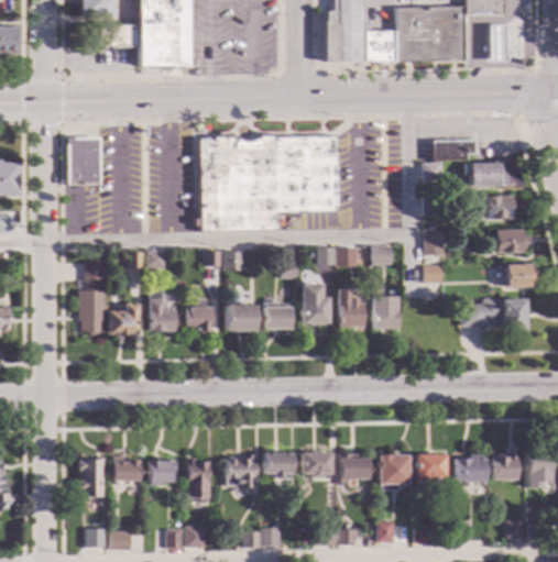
[(113,0),(113,17),(81,18),(80,0),(113,0)]
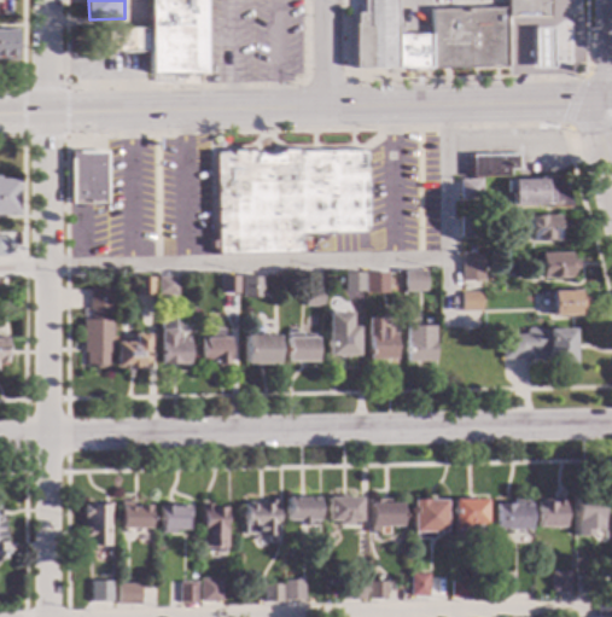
[(208,0),(209,65),(214,65),(214,74),(153,75),(153,53),(127,53),(127,58),(117,58),(117,54),(106,54),(106,27),(152,27),(152,0),(208,0)]
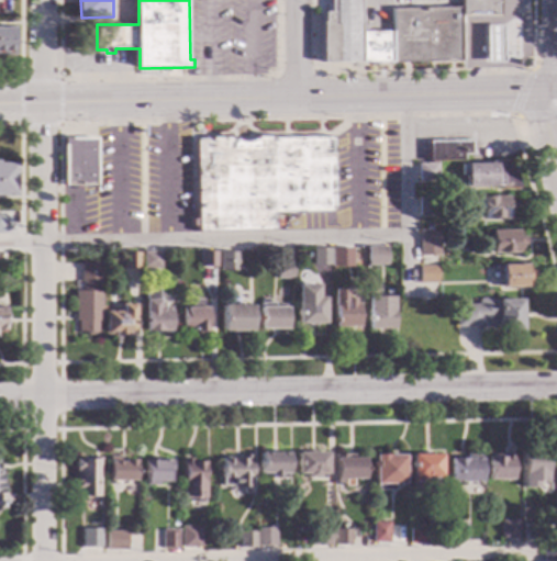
[(502,0),(502,17),(464,18),(464,63),(325,64),(324,22),(326,22),(326,12),(334,12),(333,0),(366,0),(366,31),(394,31),(394,9),(464,8),(464,0),(502,0)]
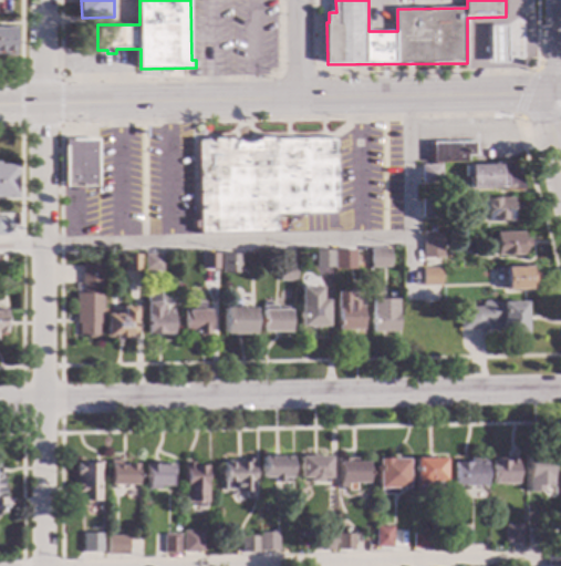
[(508,62),(491,62),(491,27),(508,27),(508,62)]
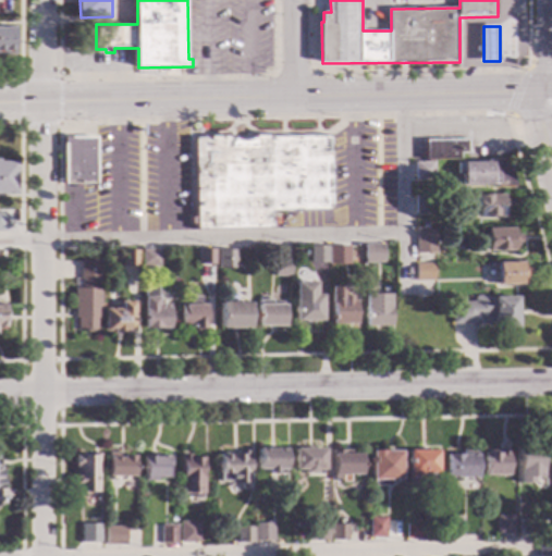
[(16,54),(0,54),(0,28),(16,28),(16,54)]
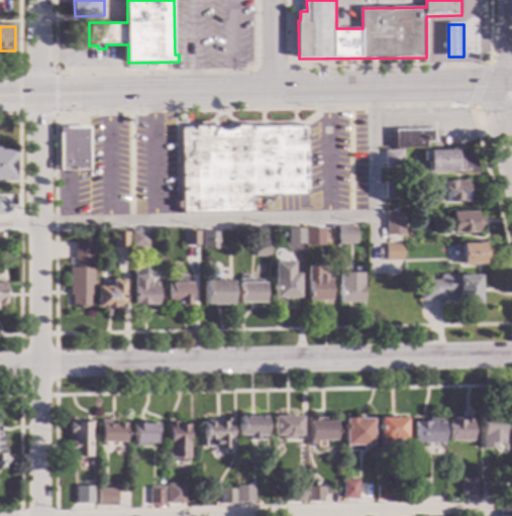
[(312,193),(257,195),(257,210),(186,211),(186,207),(180,207),(180,200),(186,200),(184,127),(311,124),(312,193)]
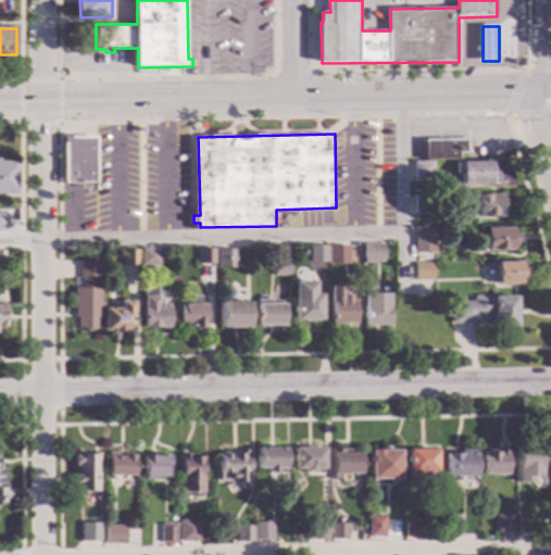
[(101,181),(67,181),(67,135),(100,135),(101,181)]
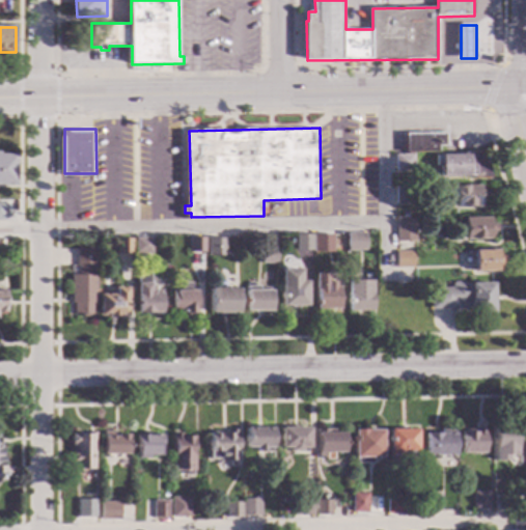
[(448,143),(441,143),(441,151),(409,150),(409,133),(449,133),(448,143)]
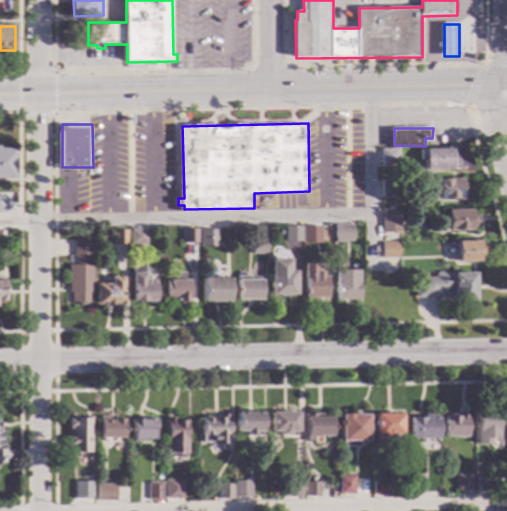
[(19,175),(0,175),(0,147),(20,148),(19,175)]
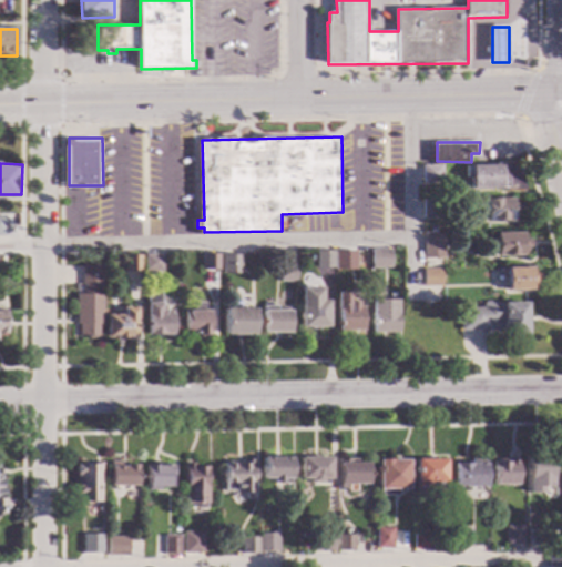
[(448,182),(427,181),(428,163),(448,163),(448,182)]
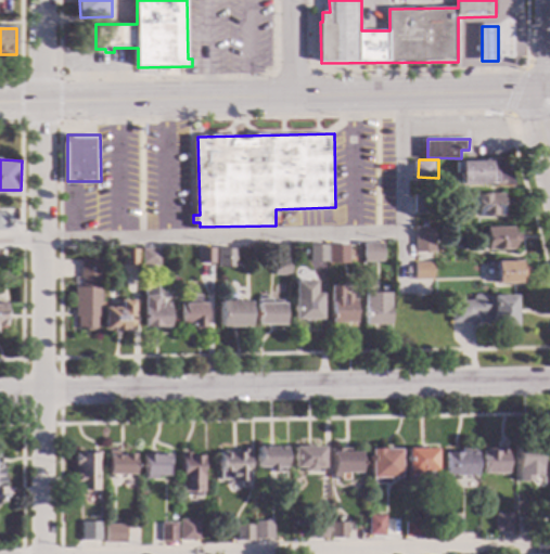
[(506,165),(513,167),(517,184),(462,184),(462,159),(506,159),(506,165)]
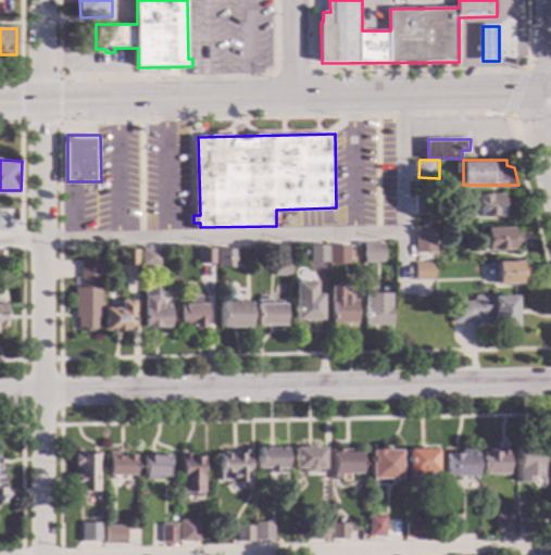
[(509,193),(508,200),(513,200),(513,206),(508,206),(506,216),(480,216),(480,192),(509,193)]
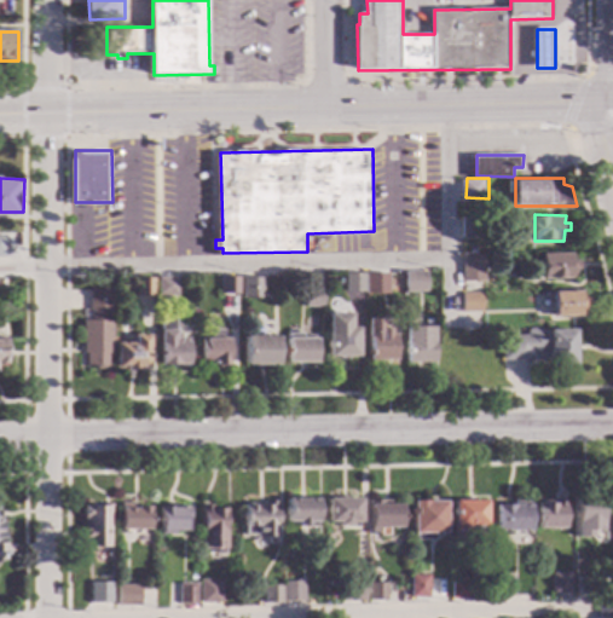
[(486,235),(467,235),(466,215),(486,215),(486,235)]
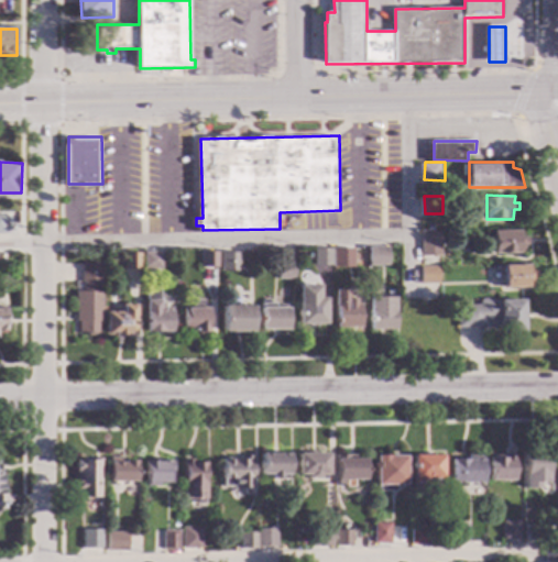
[(0,213),(11,215),(11,231),(0,230),(0,213)]
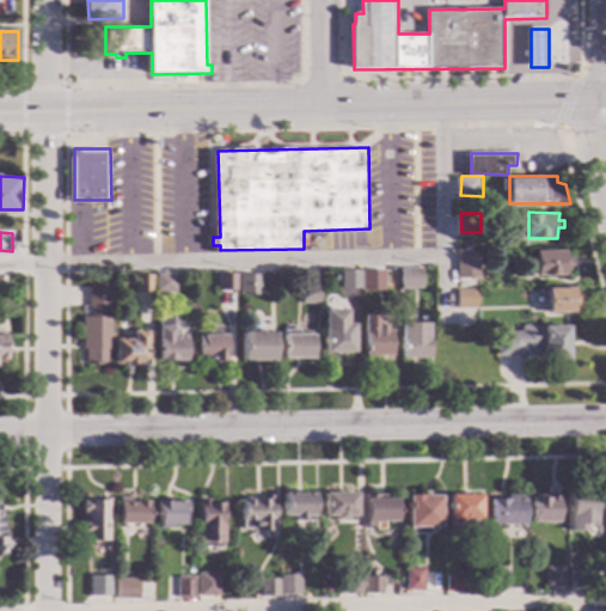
[(569,256),(575,255),(575,264),(570,264),(570,274),(540,275),(539,250),(569,249),(569,256)]
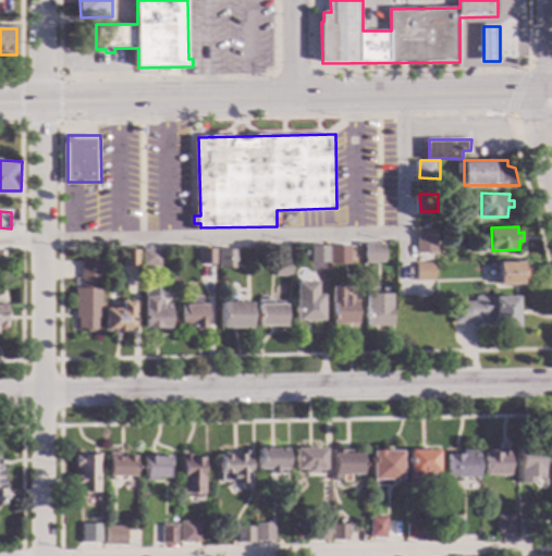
[(441,251),(420,251),(419,230),(440,229),(441,251)]
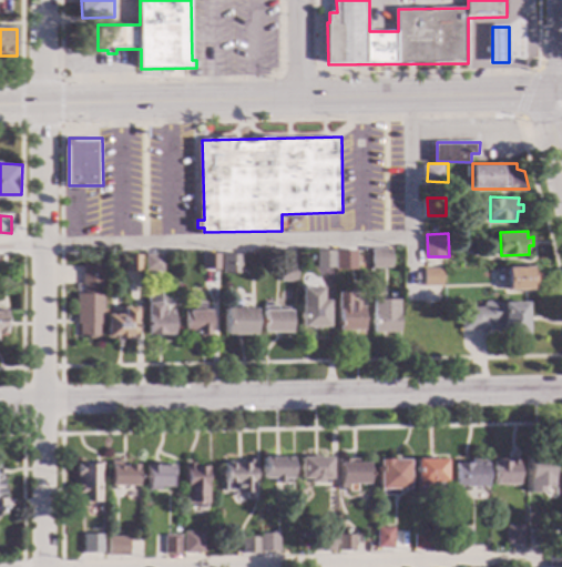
[(396,266),(375,266),(375,247),(377,247),(396,247),(396,266)]
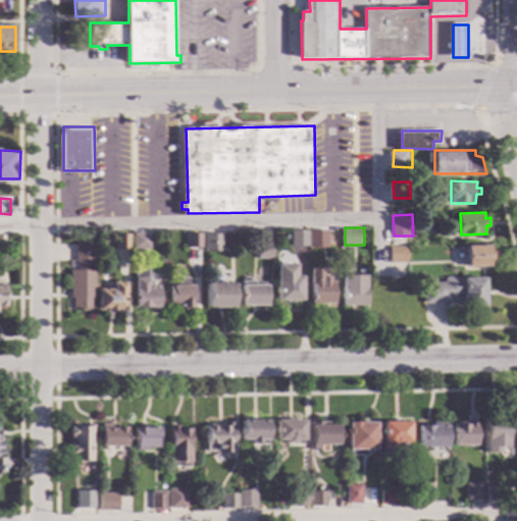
[(310,246),(295,246),(295,229),(311,229),(310,246)]
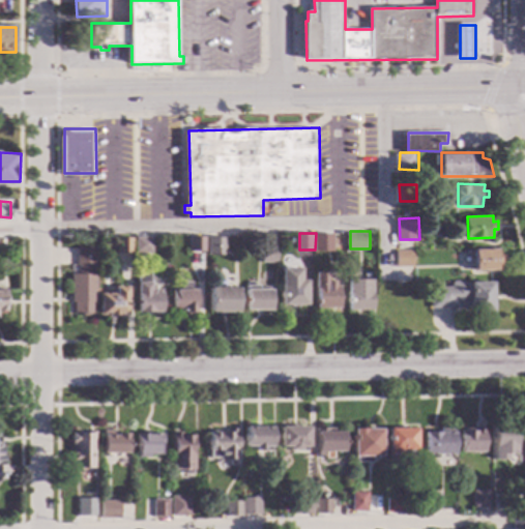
[(333,247),(317,248),(317,233),(333,233),(333,247)]
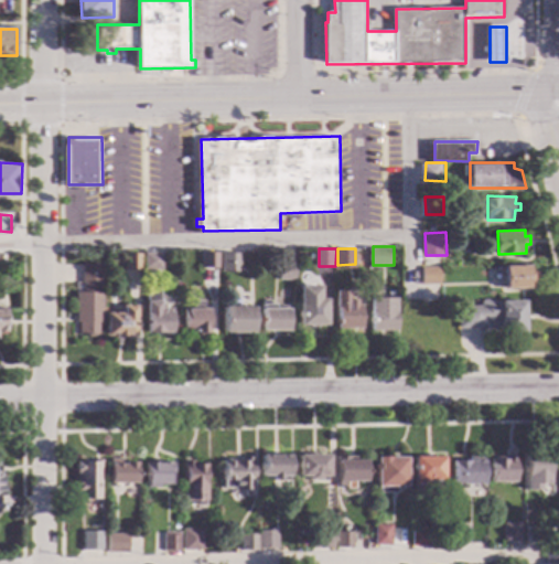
[(223,267),(206,268),(205,252),(222,251),(223,267)]
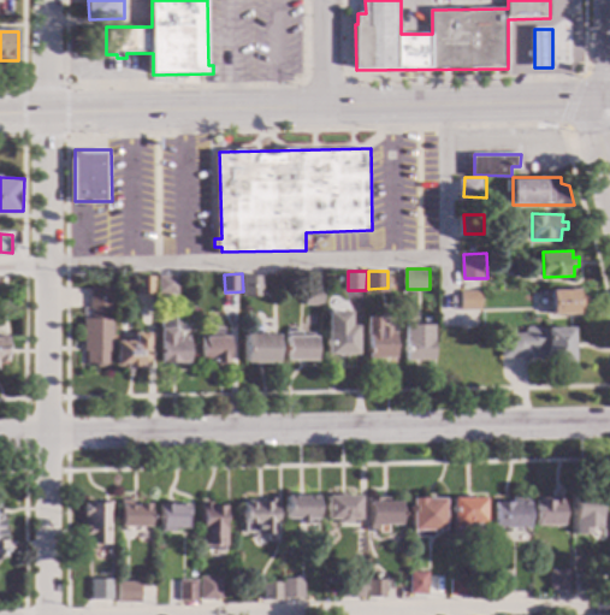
[(159,293),(141,293),(140,275),(159,275),(159,293)]
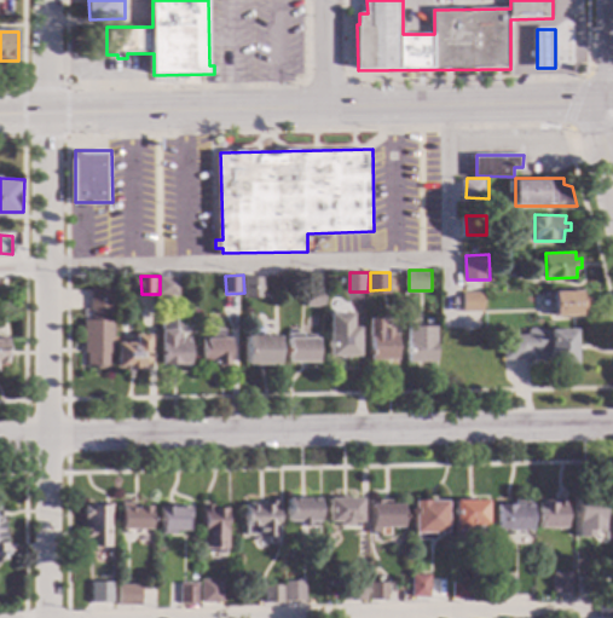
[(183,293),(162,293),(162,276),(183,276),(183,293)]
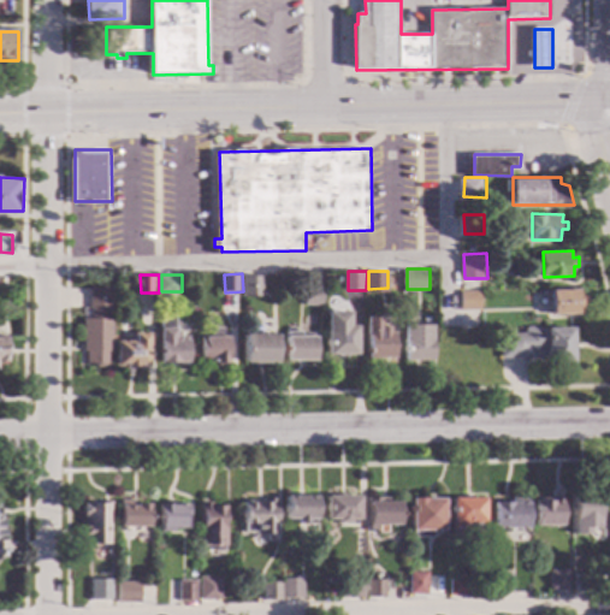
[(267,276),(266,297),(244,296),(246,275),(267,276)]
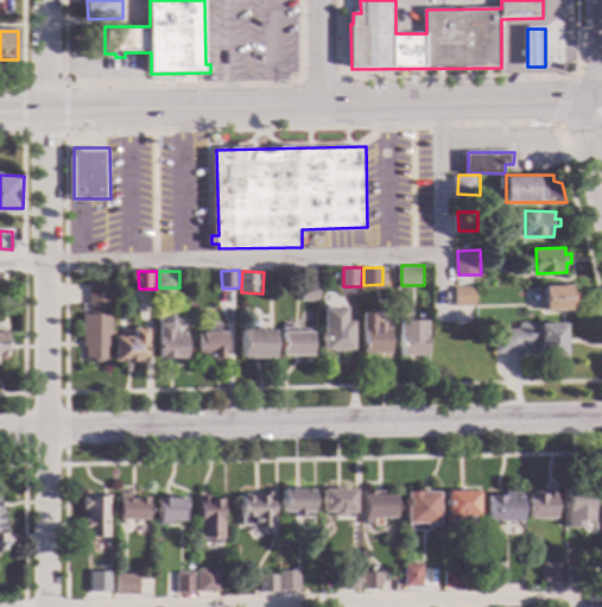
[(321,299),(304,299),(304,282),(321,283),(321,299)]
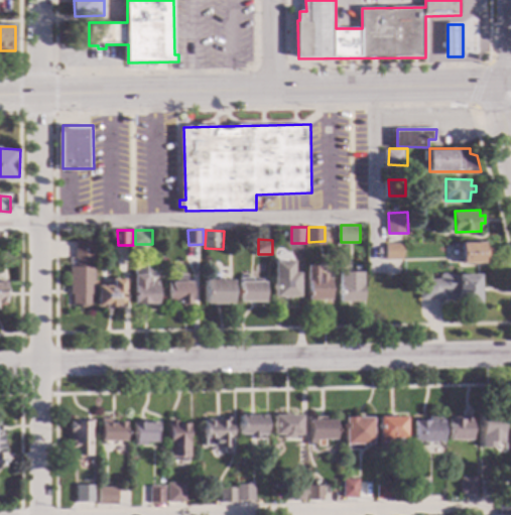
[(489,262),(465,262),(465,241),(489,242),(489,262)]
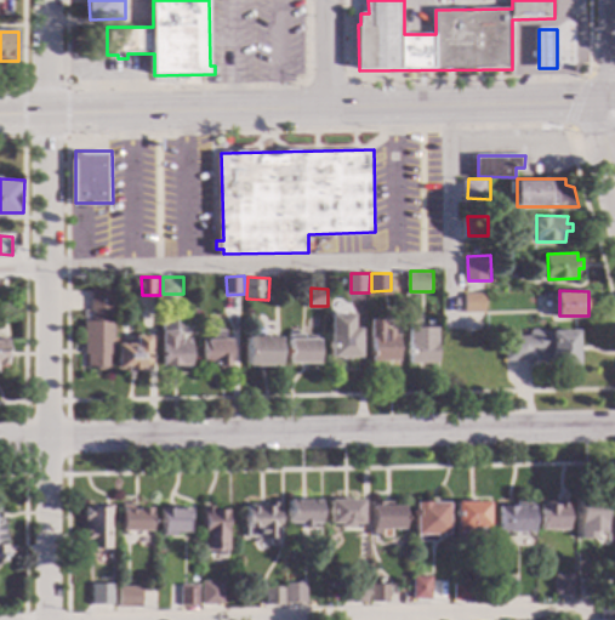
[(115,308),(112,308),(112,320),(118,320),(118,352),(115,352),(115,367),(91,367),(91,353),(87,353),(87,319),(97,319),(98,310),(95,310),(95,291),(117,291),(115,308)]
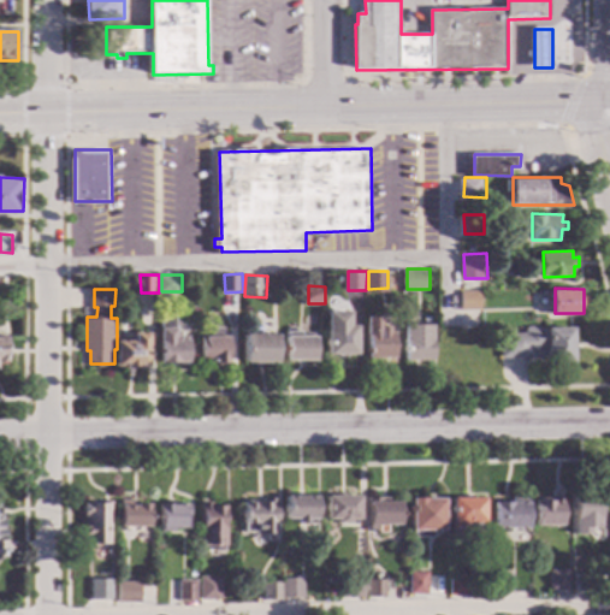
[(484,311),(463,309),(463,290),(484,290),(484,311)]
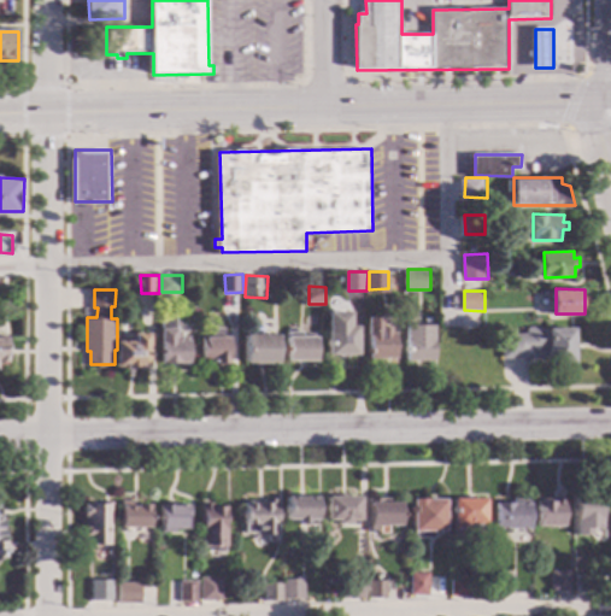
[(354,324),(363,324),(363,353),(332,353),(330,311),(354,311),(354,324)]
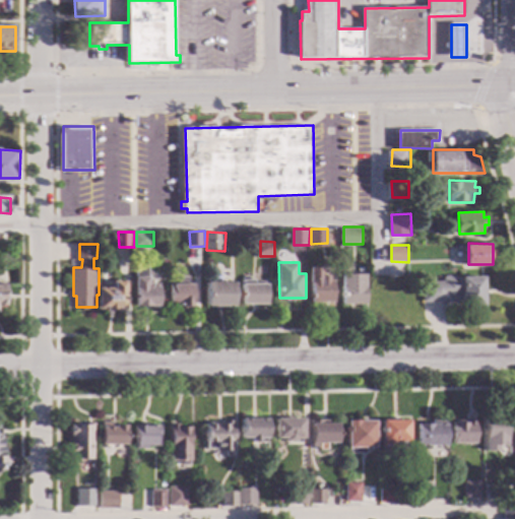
[(150,282),(154,282),(154,286),(162,286),(162,305),(138,305),(138,265),(150,265),(150,282)]
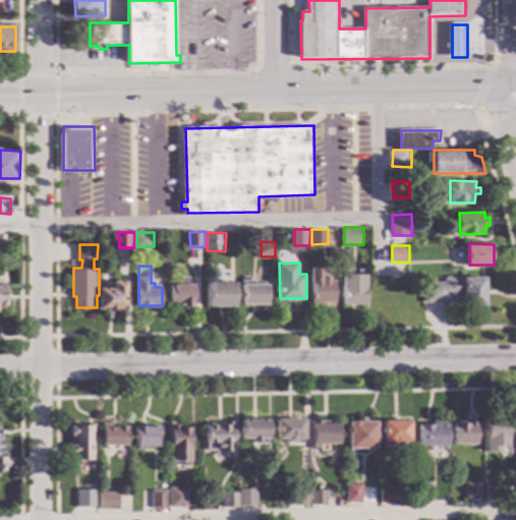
[(326,268),(326,275),(333,275),(333,281),(338,281),(337,301),(311,300),(312,267),(326,268)]
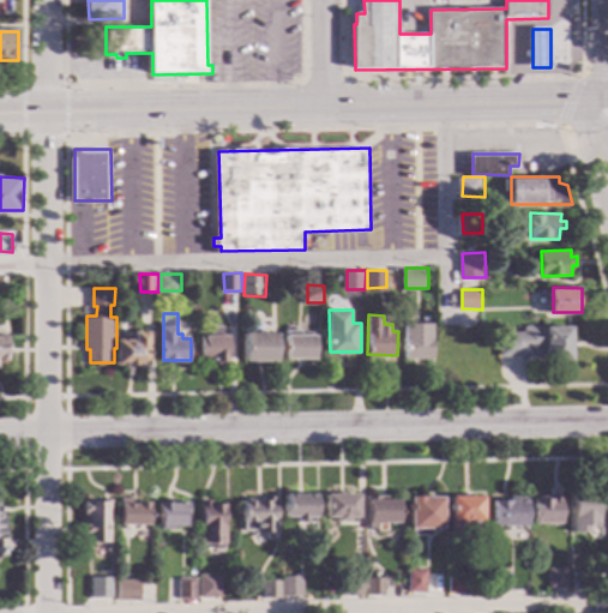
[(434,359),(407,358),(408,323),(434,323),(434,359)]
